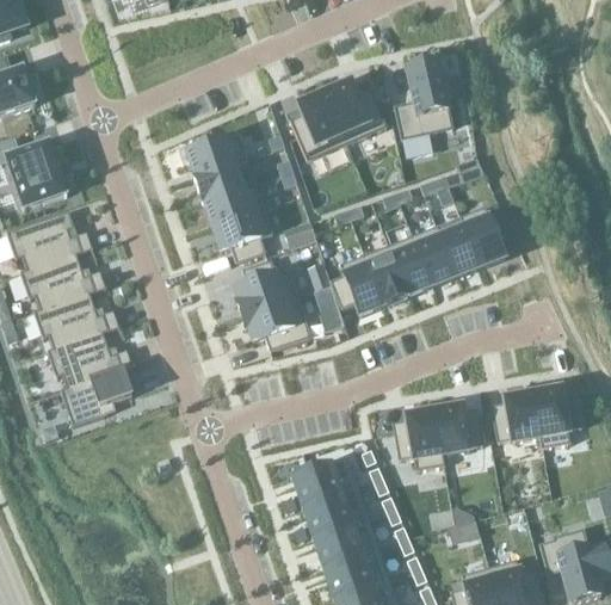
[(26,25),(19,4),(14,5),(12,0),(0,0),(0,41),(11,37),(8,32),(26,25)]
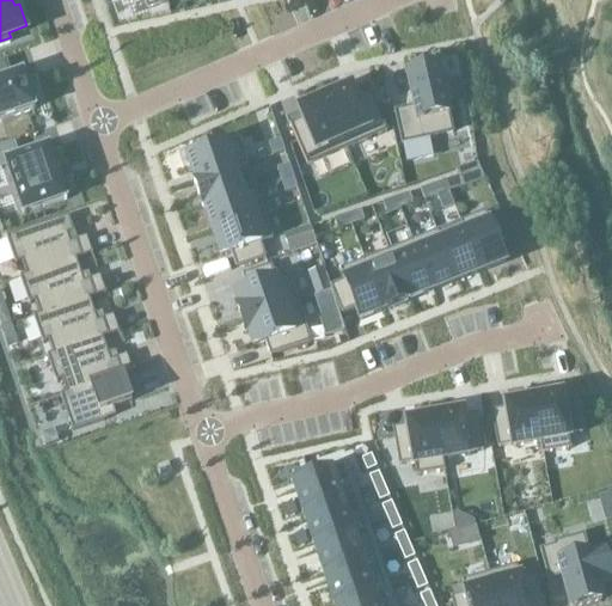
[(6,56),(0,57),(0,115),(34,104),(34,105),(36,104),(35,102),(24,69),(23,67),(22,68),(11,72),(6,56)]
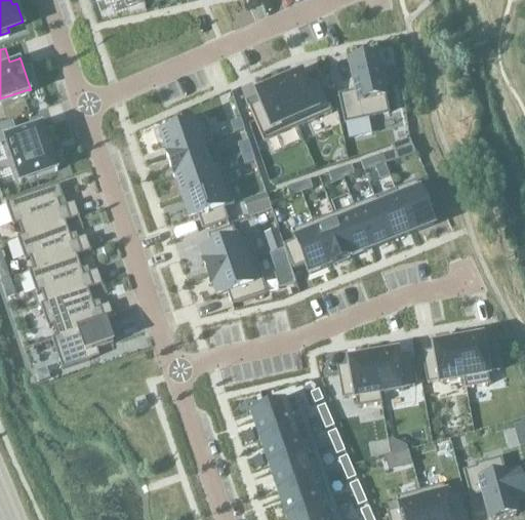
[(357,87),(338,91),(345,119),(389,110),(382,83),(389,82),(384,63),(378,64),(376,53),(351,58),(357,87)]
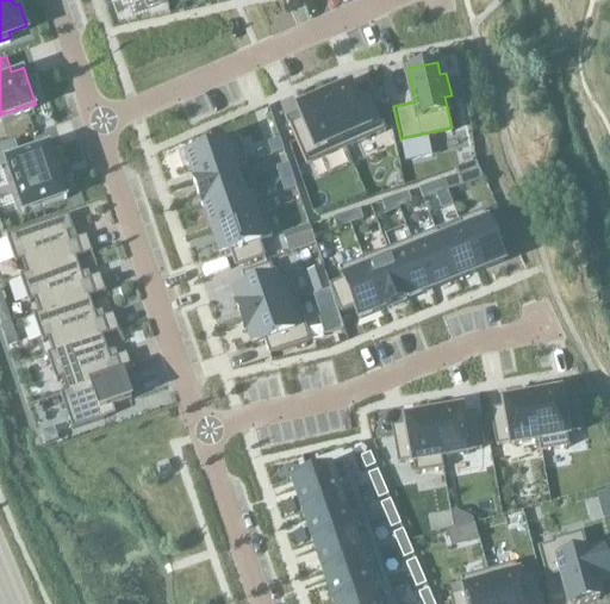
[(338,82),(323,89),(346,143),(386,126),(369,86),(354,92),(350,81),(340,86),(338,82)]
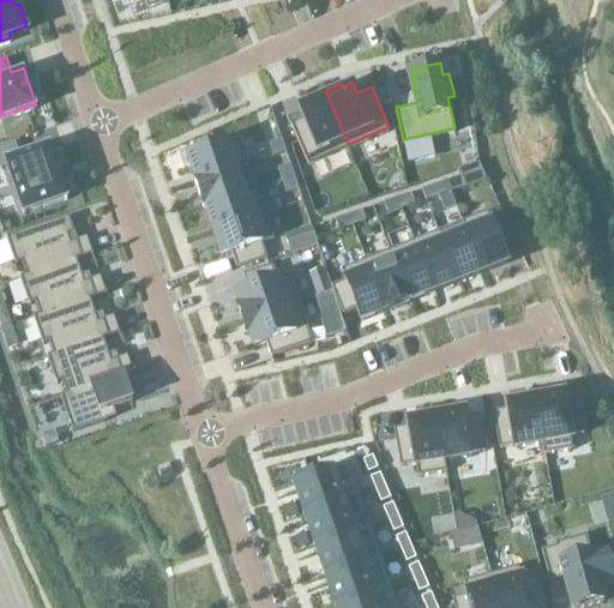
[(305,115),(292,121),(308,162),(348,144),(325,90),(308,97),(309,100),(300,104),(305,115)]
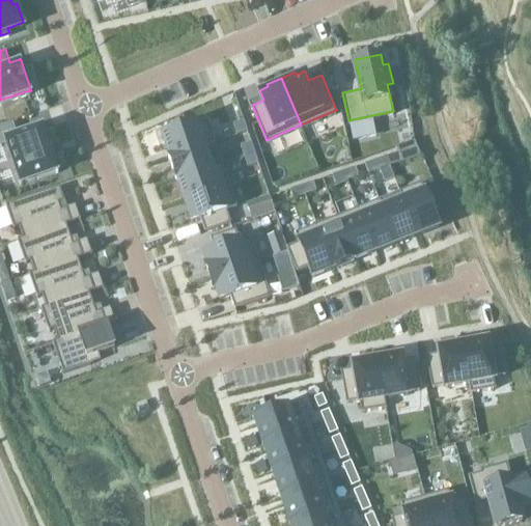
[(244,116),(233,120),(236,131),(247,128),(244,116)]
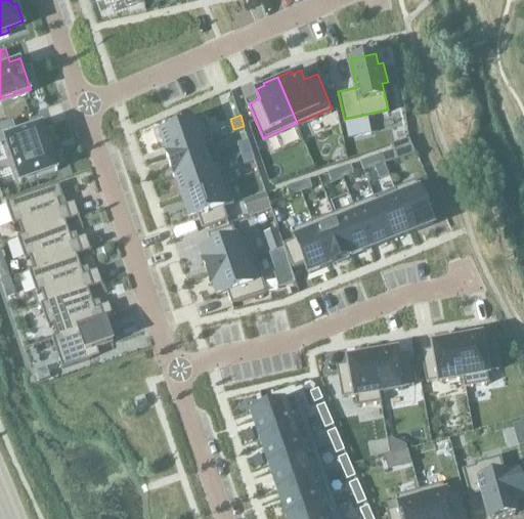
[(169,127),(160,130),(167,152),(167,153),(202,140),(203,141),(212,138),(204,116),(185,122),(183,117),(168,123),(169,127)]
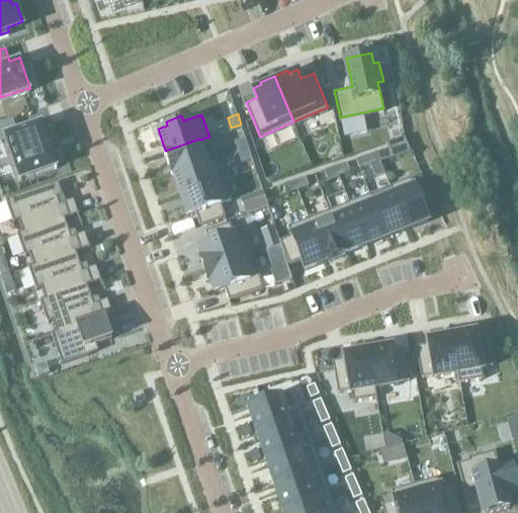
[(19,177),(56,165),(40,120),(15,130),(11,117),(0,121),(0,136),(5,135),(19,177)]
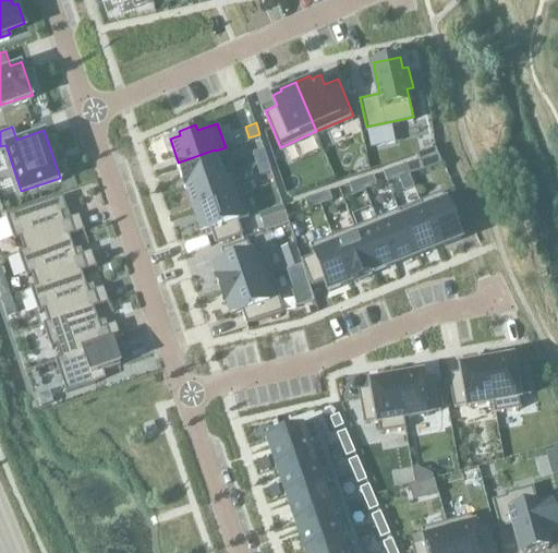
[(264,145),(253,149),(256,160),(267,157),(264,145)]
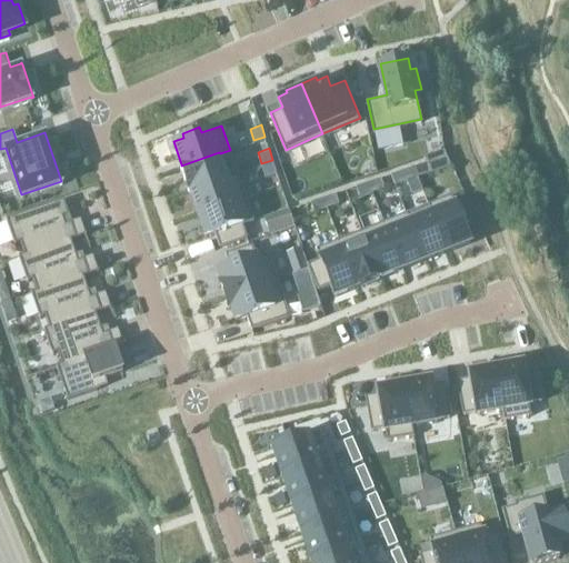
[(181,164),(180,164),(189,189),(189,188),(227,174),(220,153),(219,152),(181,166),(181,164)]
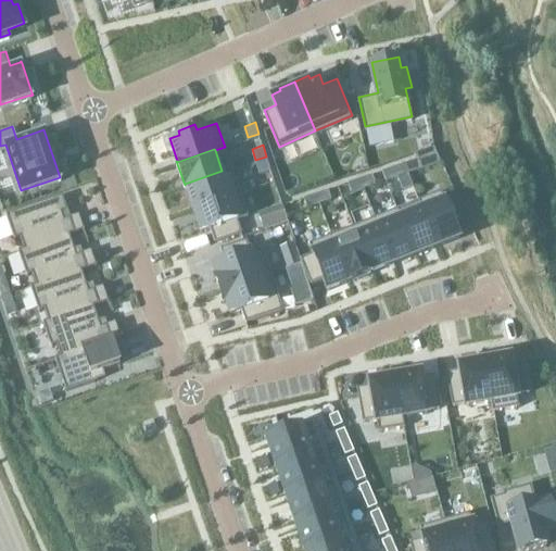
[(266,157),(255,160),(260,171),(270,167),(266,157)]
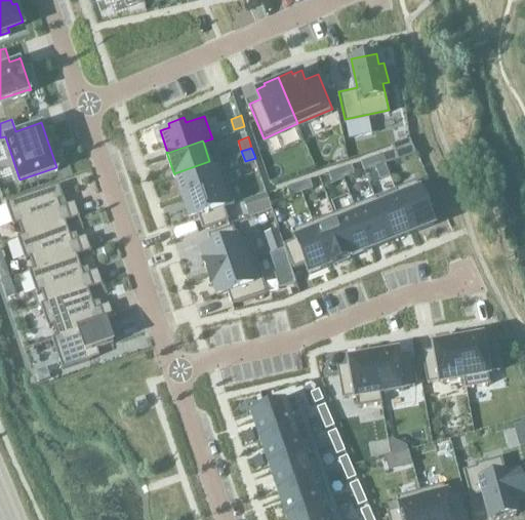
[(393,148),(382,151),(386,161),(396,158),(393,148)]
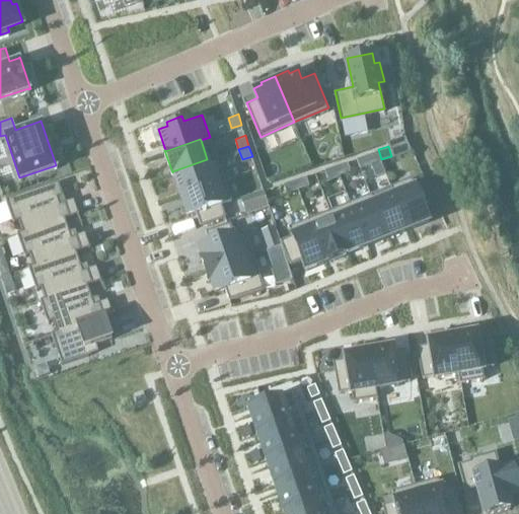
[(378,149),(366,153),(370,162),(381,159),(378,149)]
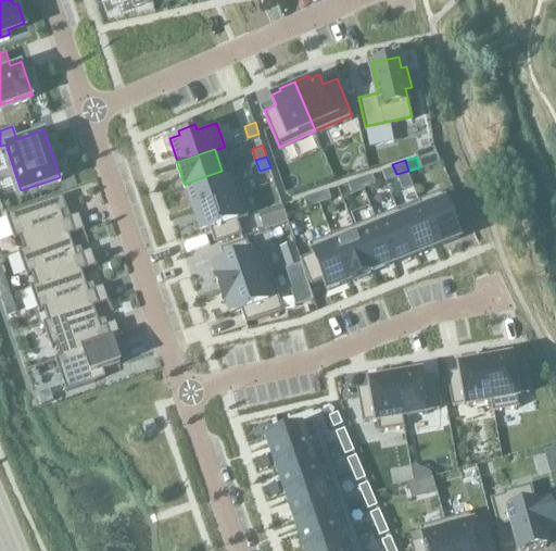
[(222,171),(185,184),(185,185),(192,205),(239,190),(231,166),(222,171)]
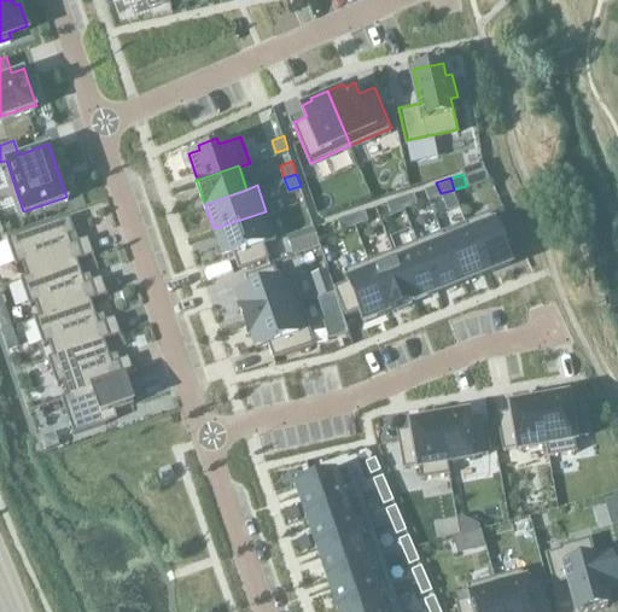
[(413,191),(401,194),(404,207),(417,203),(413,191)]
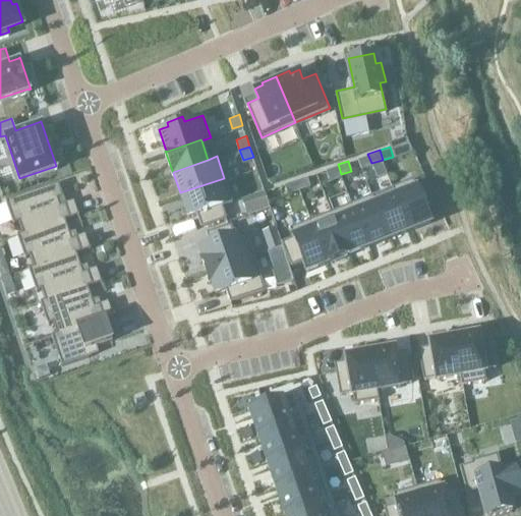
[(338,164),(327,168),(330,177),(341,174),(338,164)]
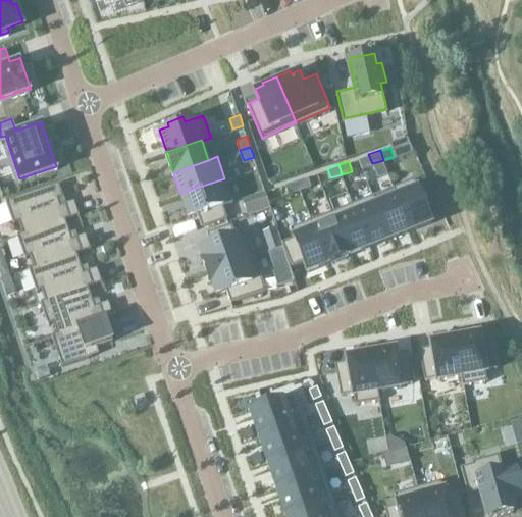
[(307,175),(297,178),(300,189),(310,186),(307,175)]
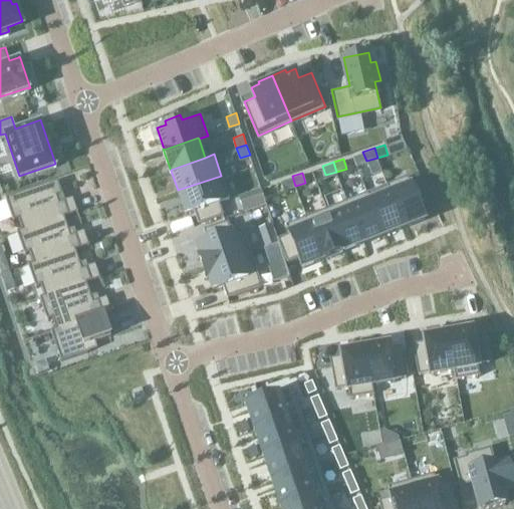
[(408,174),(387,182),(404,224),(425,216),(418,199),(425,196),(419,180),(412,183),(408,174)]
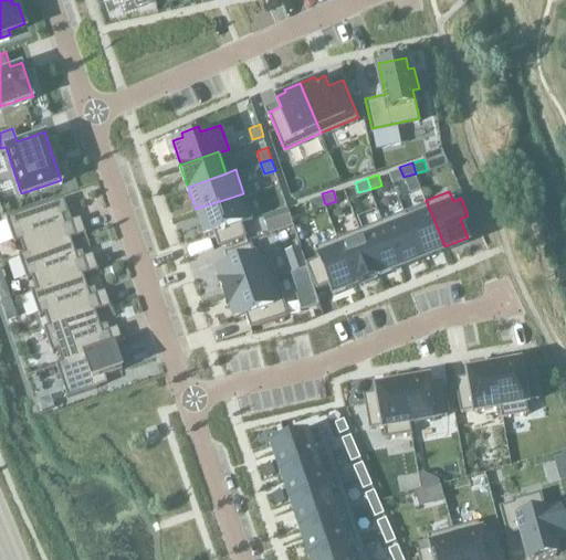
[(243,193),(196,209),(205,233),(215,230),(219,242),(245,233),(241,220),(252,217),(243,193)]
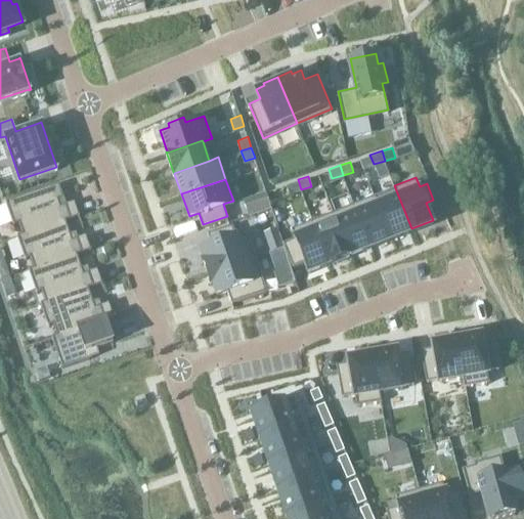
[(298,179),(287,183),(291,193),(301,189),(298,179)]
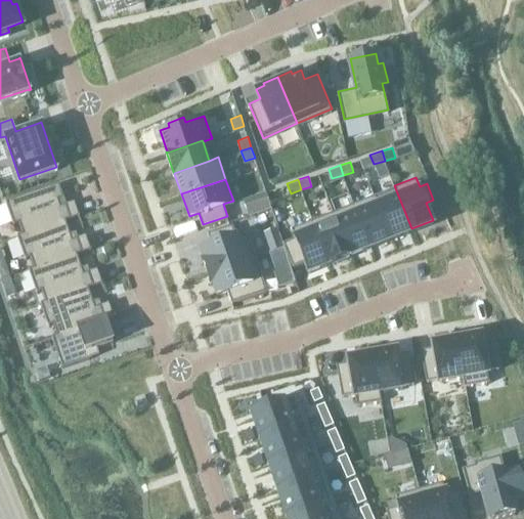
[(6,199),(5,199),(13,222),(14,222),(18,220),(23,231),(66,217),(66,218),(78,214),(79,214),(74,199),(67,202),(60,204),(58,197),(63,195),(59,181),(6,199)]
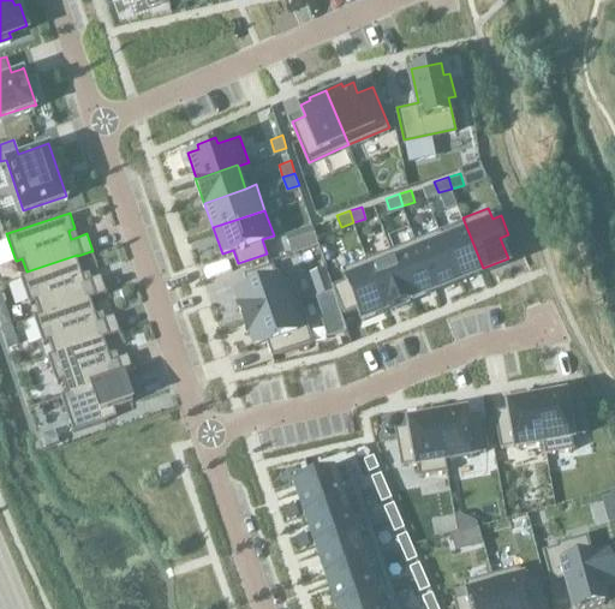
[(463,218),(439,227),(459,278),(483,268),(463,218)]
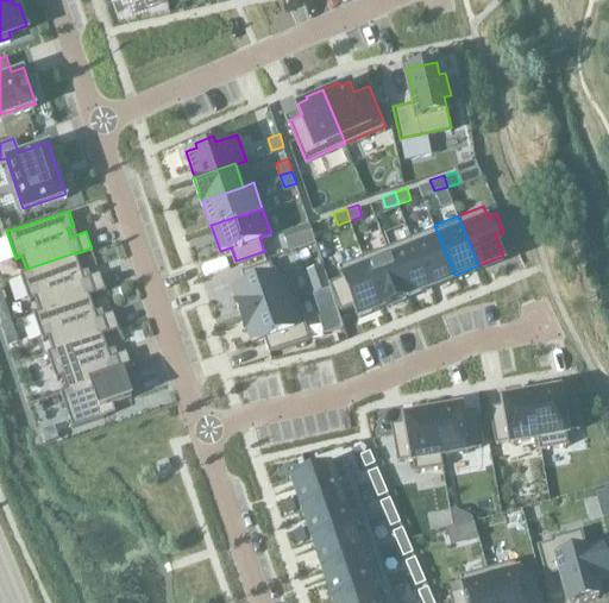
[(434,225),(410,234),(431,284),(454,275),(434,225)]
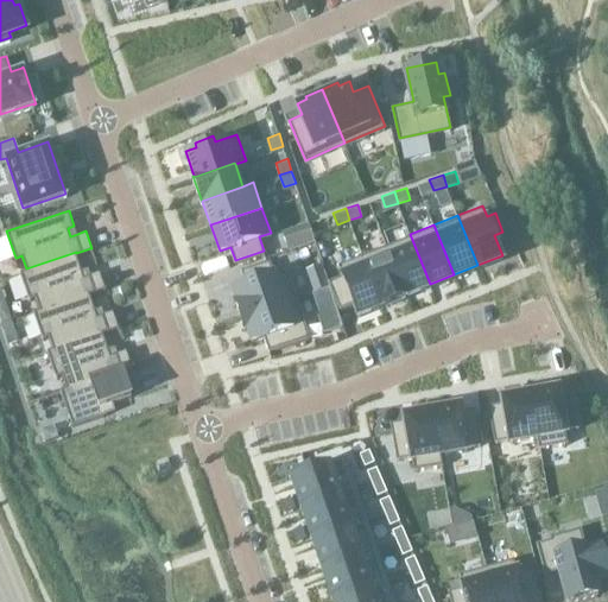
[(410,234),(386,244),(406,293),(407,293),(430,284),(410,234)]
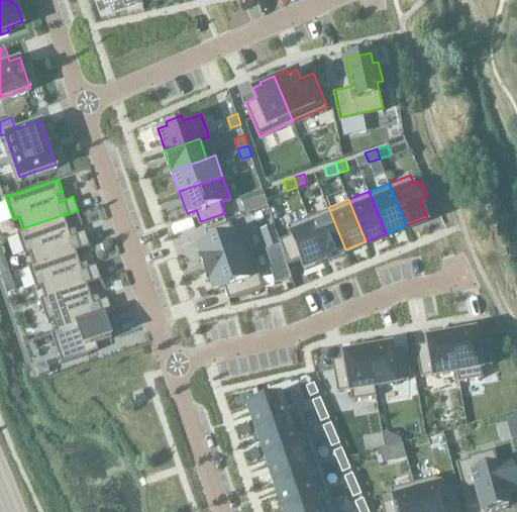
[(328,207),(308,215),(325,258),(324,258),(324,259),(346,250),(346,249),(345,249),(328,207)]
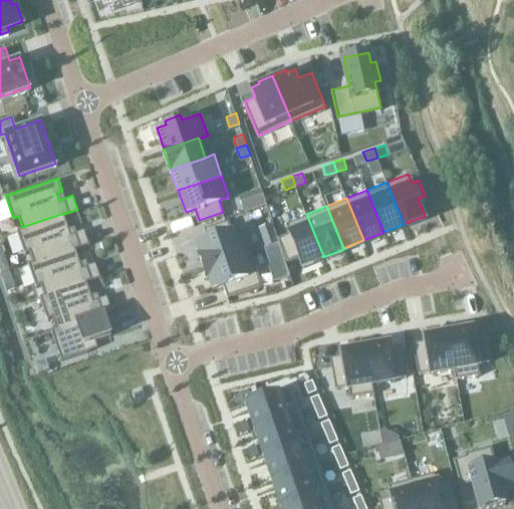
[(18,228),(17,228),(25,251),(25,250),(29,249),(33,259),(33,260),(75,246),(75,247),(88,243),(89,243),(84,228),(70,233),(64,214),(64,213),(22,227),(18,228)]
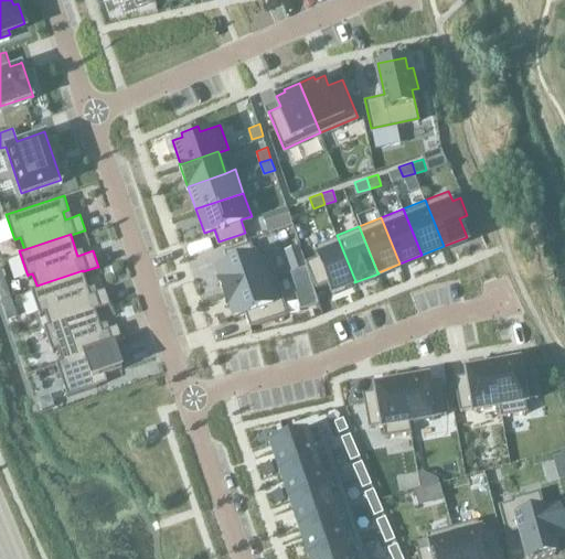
[(318,255),(306,259),(316,286),(328,280),(332,290),(354,281),(355,281),(337,235),(313,245),(318,255)]
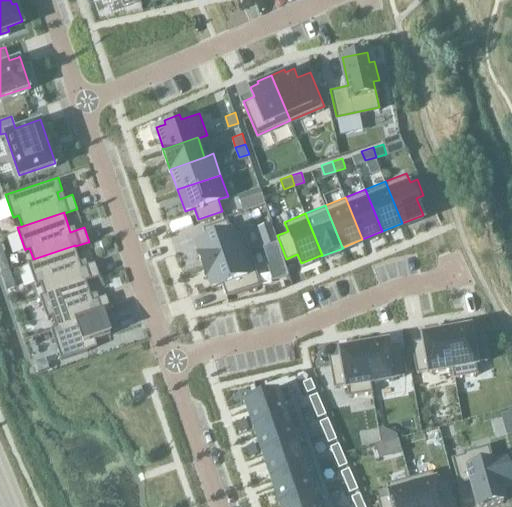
[(207,238),(197,241),(201,252),(198,253),(202,264),(249,248),(241,226),(231,230),(227,218),(203,226),(207,238)]
